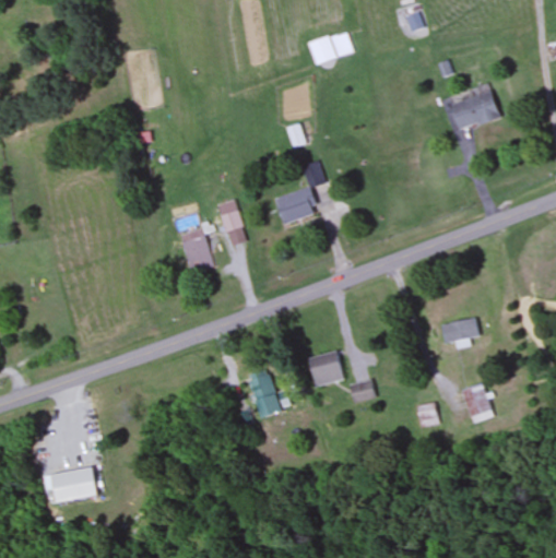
[(316,64),(351,51),(344,32),(309,44),(316,64)]
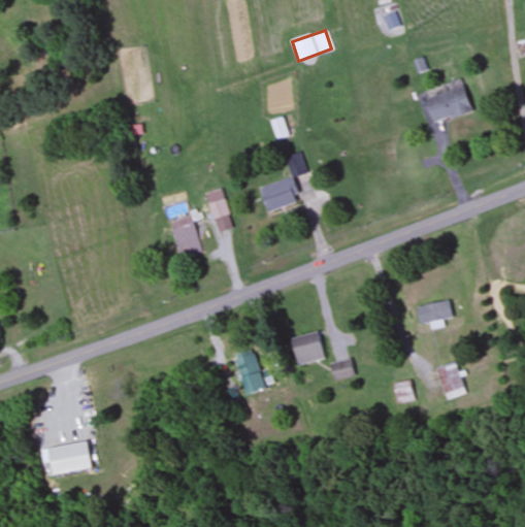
[(473,109),(464,85),(426,98),(435,124),(473,109)]
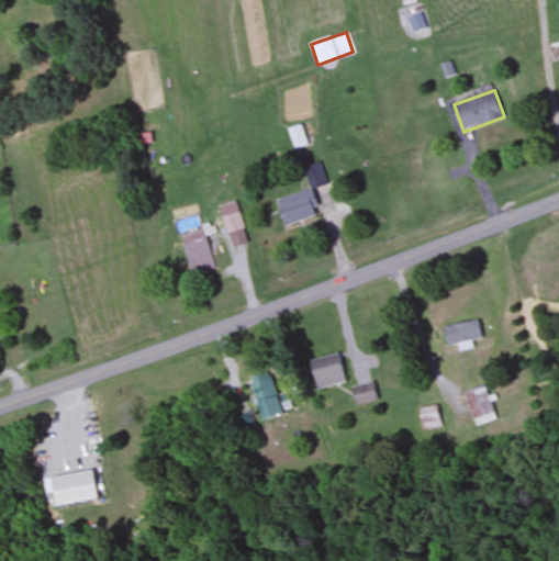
[(287,130),(293,148),(308,144),(300,124),(287,130)]
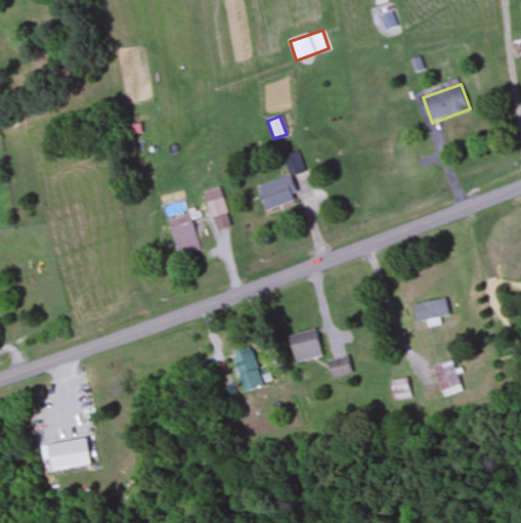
[(259,185),(267,210),(300,199),(293,175),(259,185)]
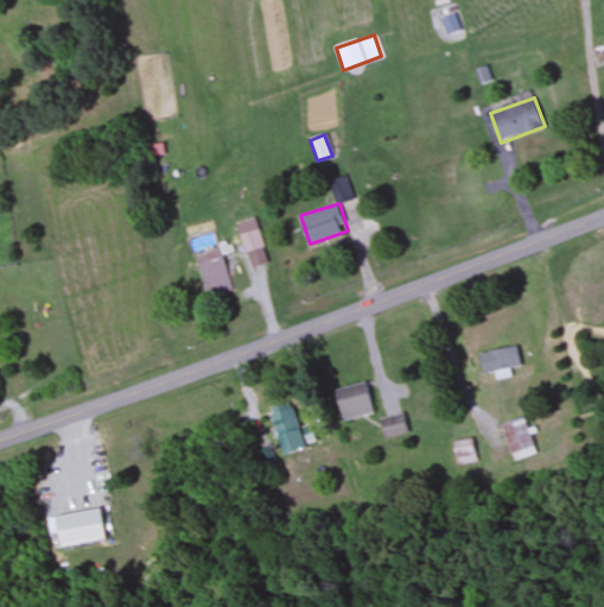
[(195,264),(205,299),(230,291),(220,257),(195,264)]
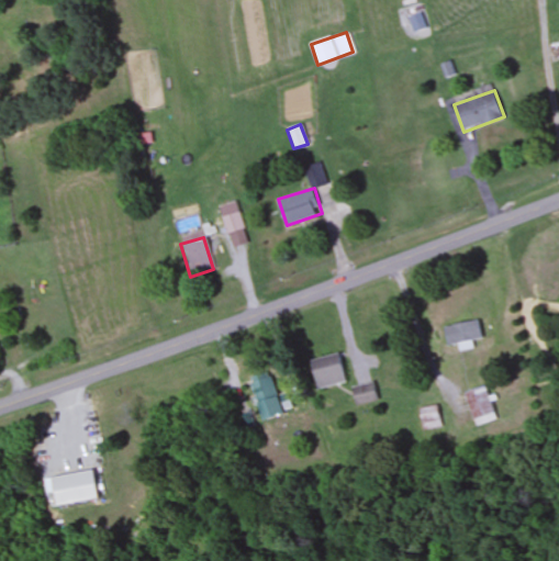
[(442,326),(446,347),(469,343),(468,340),(481,338),(477,320),(442,326)]
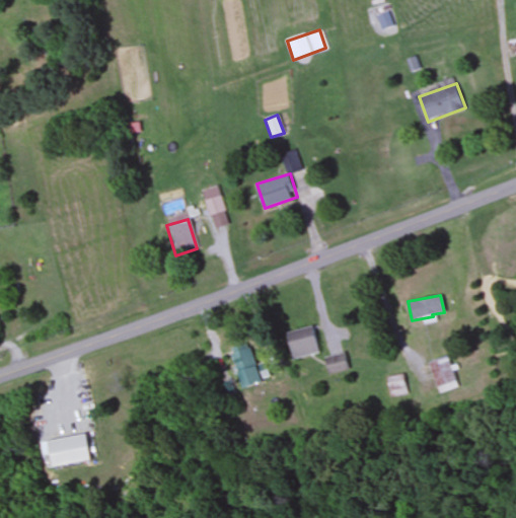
[(291,359),(318,354),(313,325),(286,331),(291,359)]
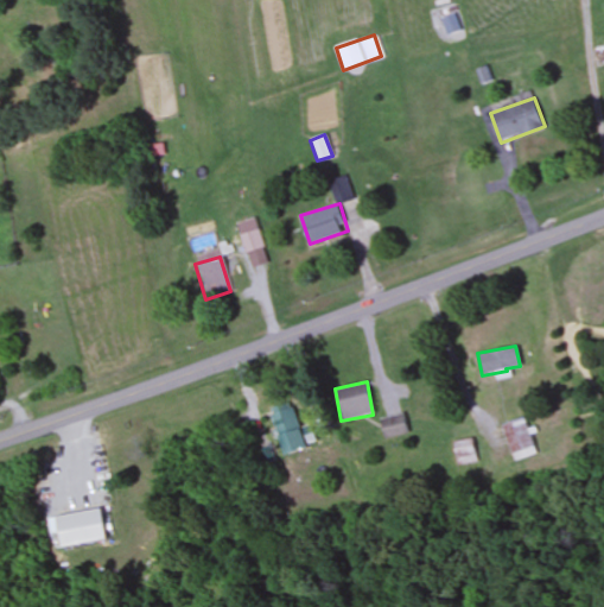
[(268,410),(278,437),(290,432),(296,450),(307,447),(292,402),(268,410)]
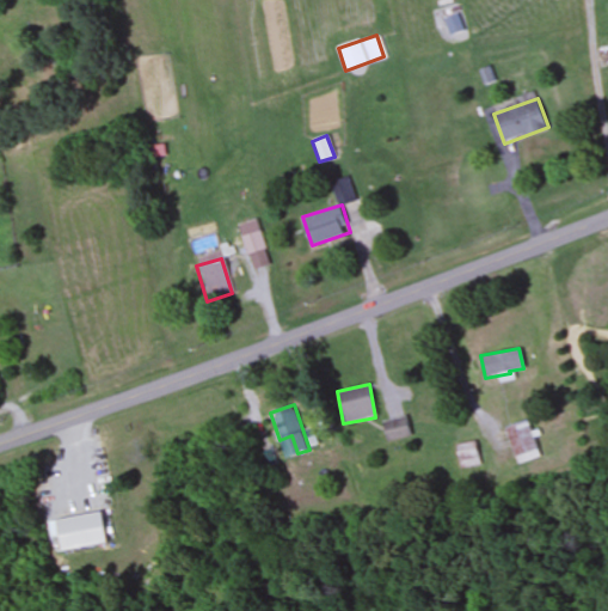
[(411,435),(405,415),(381,422),(387,443),(411,435)]
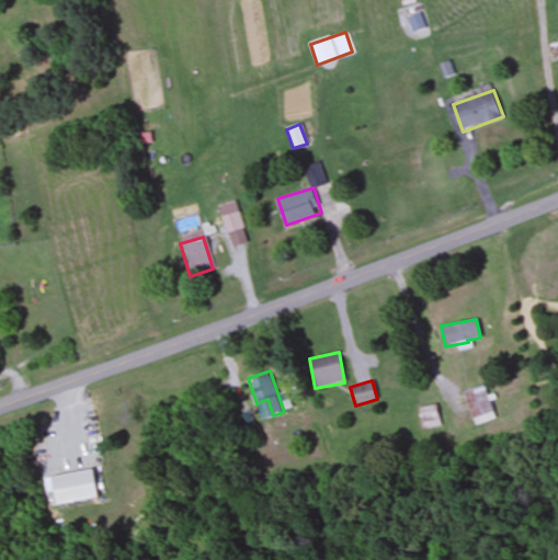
[(473,425),(494,419),(484,385),(463,391),(473,425)]
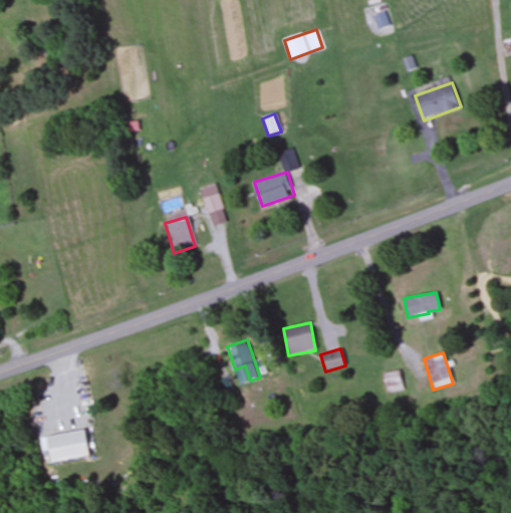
[(381,373),(386,394),(403,391),(399,370),(381,373)]
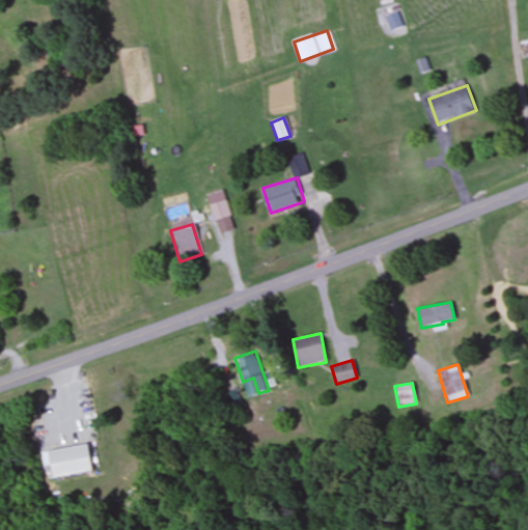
[(40,452),(43,467),(51,466),(53,479),(93,473),(89,444),(40,452)]
